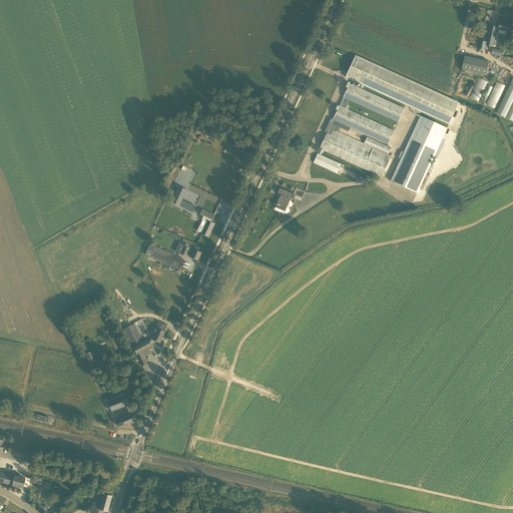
[(510,33),(512,24),(504,22),(505,21),(500,20),(498,30),(510,33)]
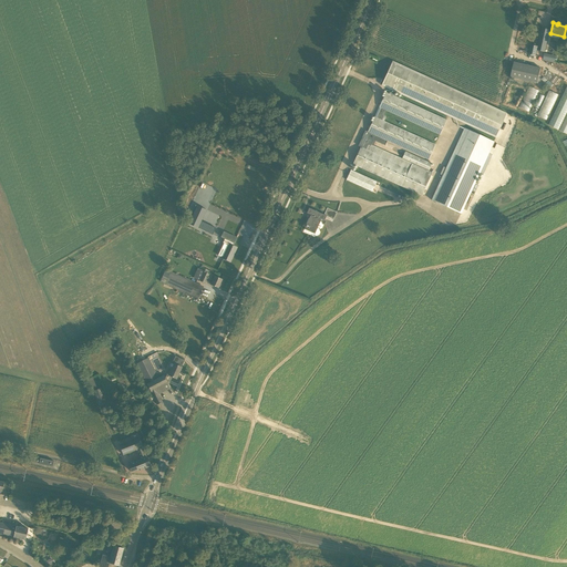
[(545,52),(549,30),(542,28),(537,51),(545,52)]
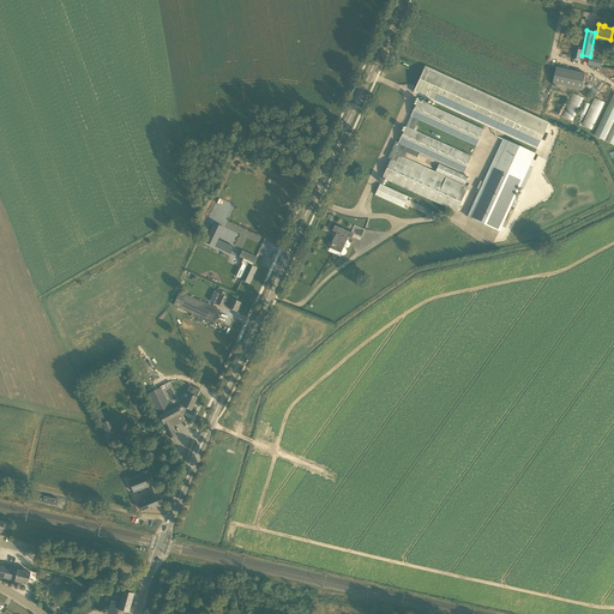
[(588,65),(601,68),(602,60),(589,58),(588,65)]
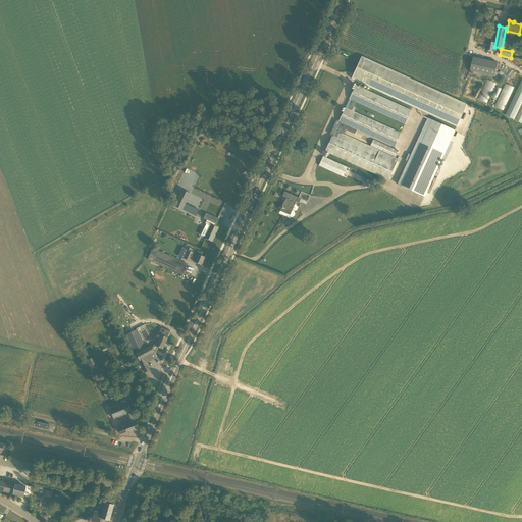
[(467,104),(362,56),(352,79),(360,83),(359,85),(357,86),(356,85),(349,99),(350,99),(346,108),(338,121),(336,120),(329,135),(332,136),(325,151),(370,172),(387,180),(398,159),(395,157),(398,151),(373,140),(370,147),(344,135),(346,129),(354,134),(356,129),(395,147),(401,133),(354,111),(356,107),(354,107),(356,102),(405,124),(411,110),(362,88),(364,85),(457,126),(467,104)]
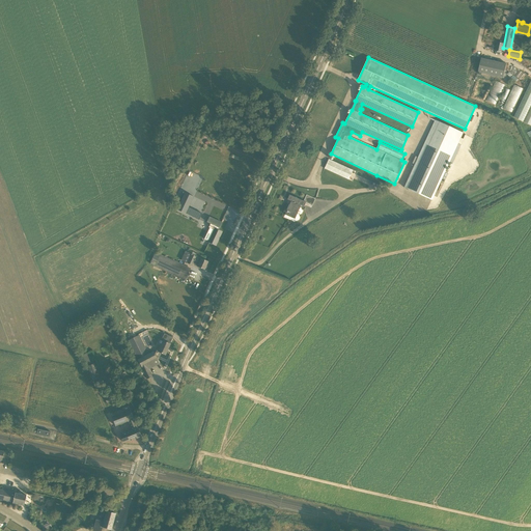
[(503,78),(506,63),(481,58),(478,73),(503,78)]
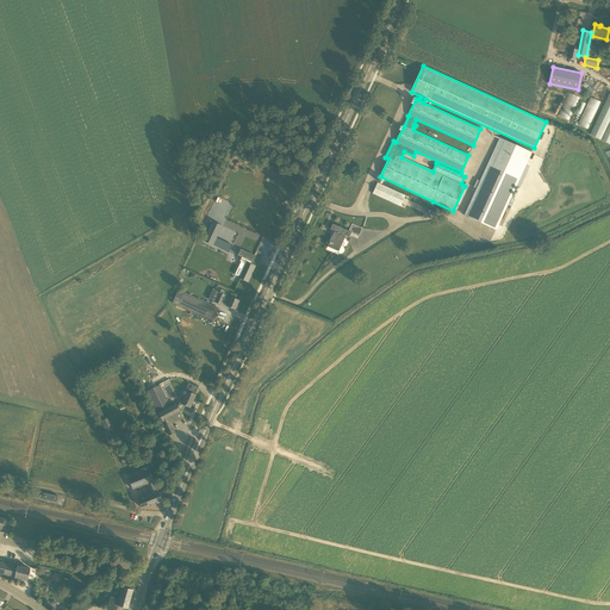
[(559,116),(570,120),(580,97),(570,92),(559,116)]
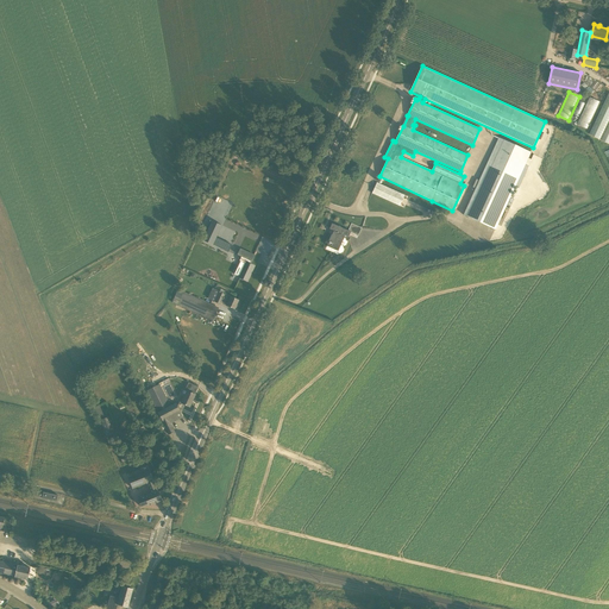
[(608,143),(608,93),(590,136),(608,143)]
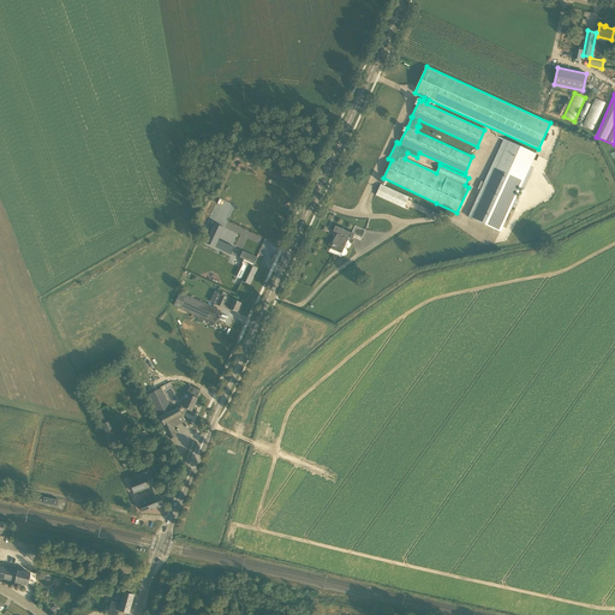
[(583,125),(592,130),(605,102),(596,97),(583,125)]
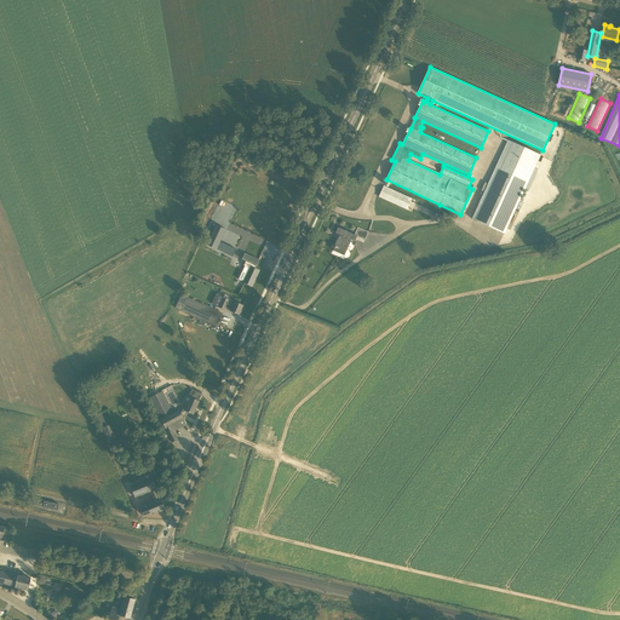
[(585,116),(589,119),(596,104),(591,103),(585,116)]
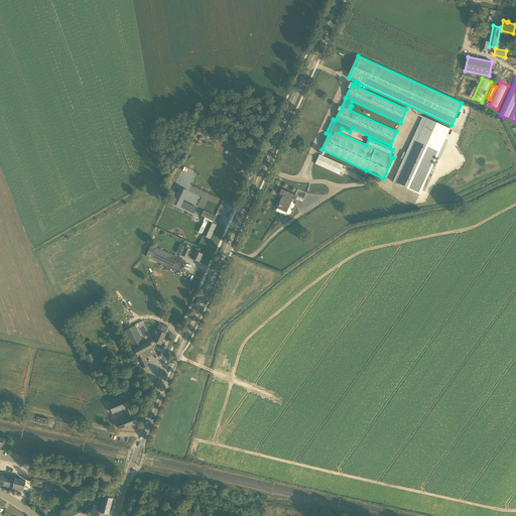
[(423,117),(406,153),(403,152),(400,159),(403,160),(393,182),(419,195),(446,134),(449,135),(452,130),(449,129),(423,117)]
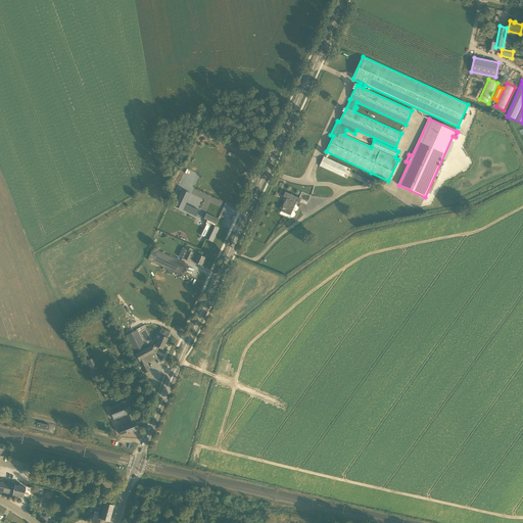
[(324,156),(319,165),(320,167),(343,177),(347,168),(324,156)]
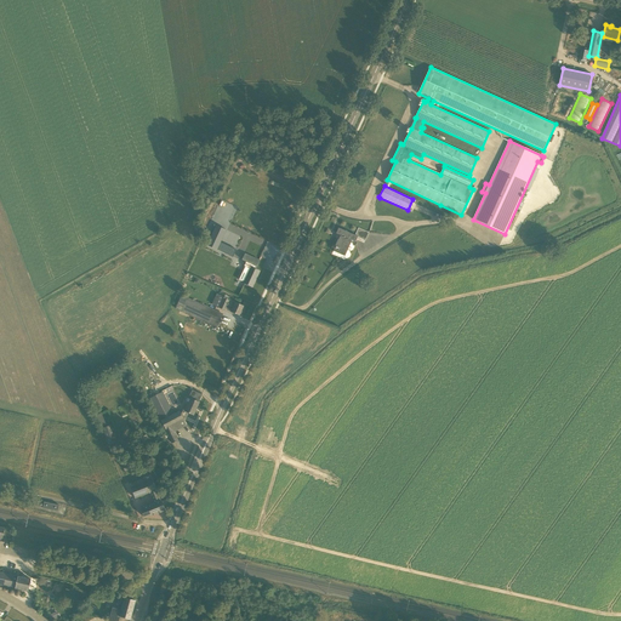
[(228,205),(223,216),(231,220),(237,209),(228,205)]
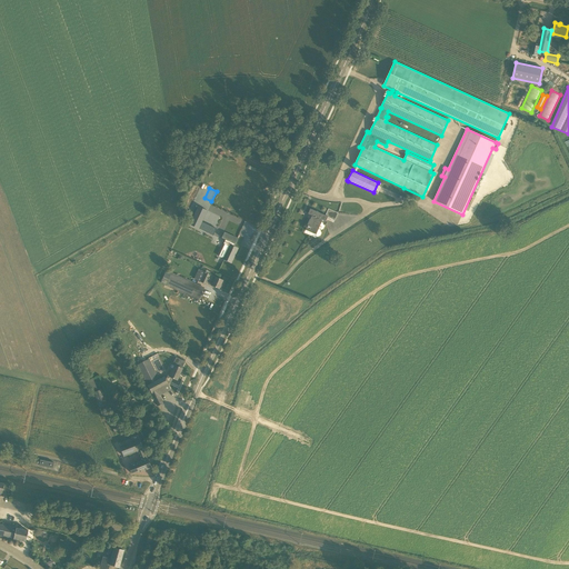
[(198,207),(190,223),(199,228),(202,222),(208,211),(198,207)]
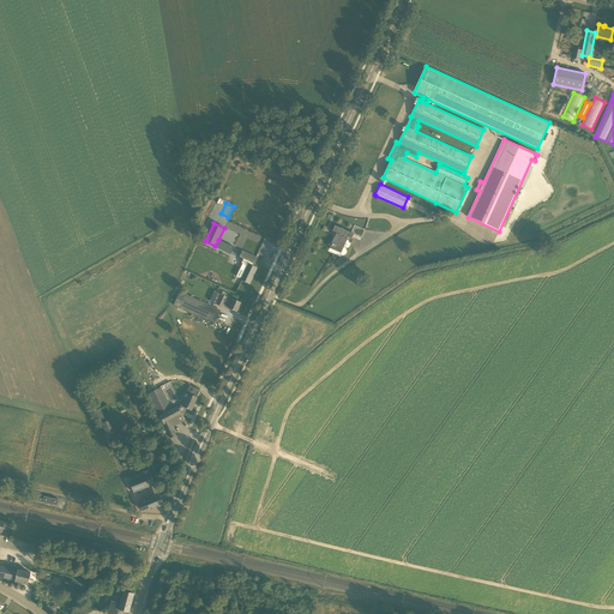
[(351,233),(335,226),(332,230),(337,233),(330,248),(341,253),(348,238),(351,239),(354,234),(361,238),(365,230),(355,226),(351,233)]
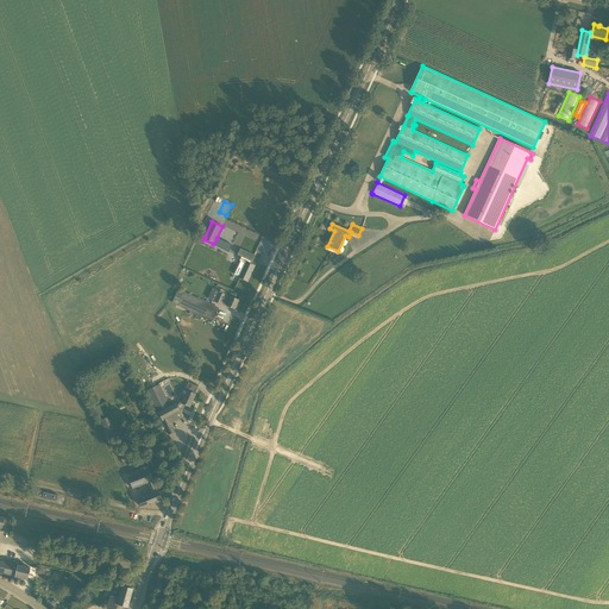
[(250,264),(253,256),(240,250),(238,255),(242,257),(240,262),(245,264),(239,277),(248,282),(255,265),(250,264)]
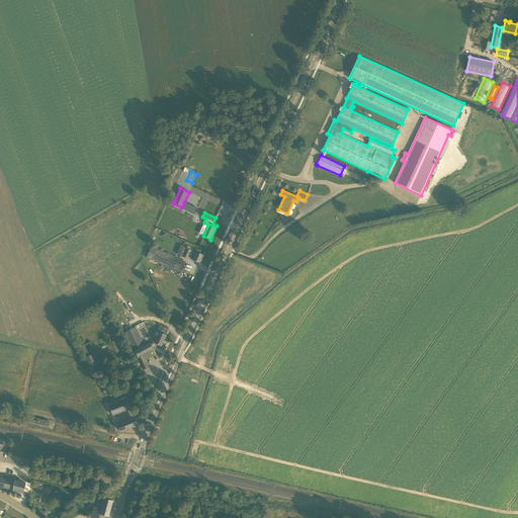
[(202,255),(191,250),(186,248),(182,246),(178,254),(183,256),(182,257),(187,259),(189,254),(194,256),(192,260),(199,263),(202,255)]
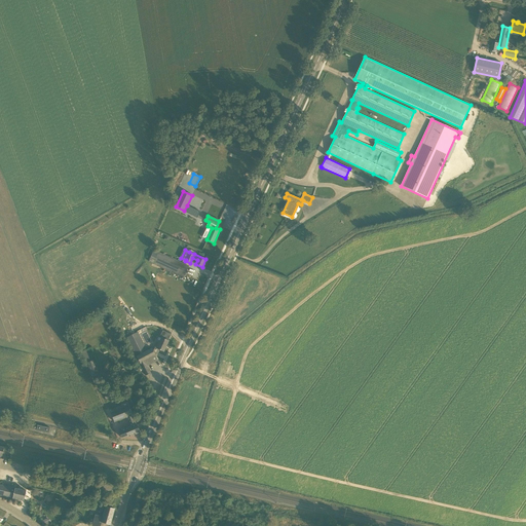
[(188,266),(184,264),(158,252),(157,254),(154,260),(153,263),(183,277),(188,266)]
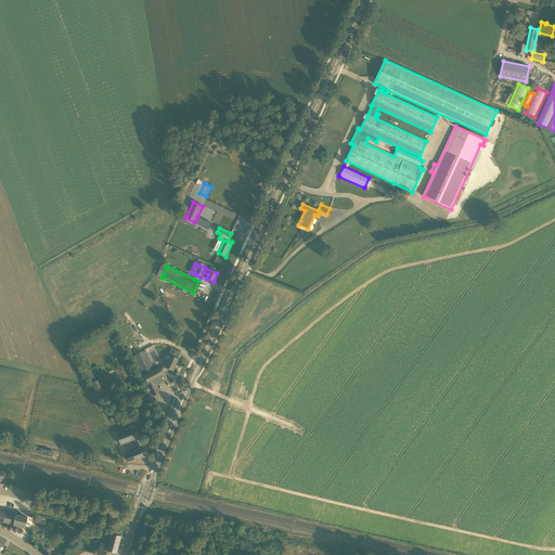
[(172,371),(178,360),(181,353),(171,349),(168,356),(169,357),(168,360),(167,359),(162,370),(160,368),(155,370),(145,350),(134,357),(154,396),(159,394),(155,386),(167,379),(165,376),(168,369),(172,371)]
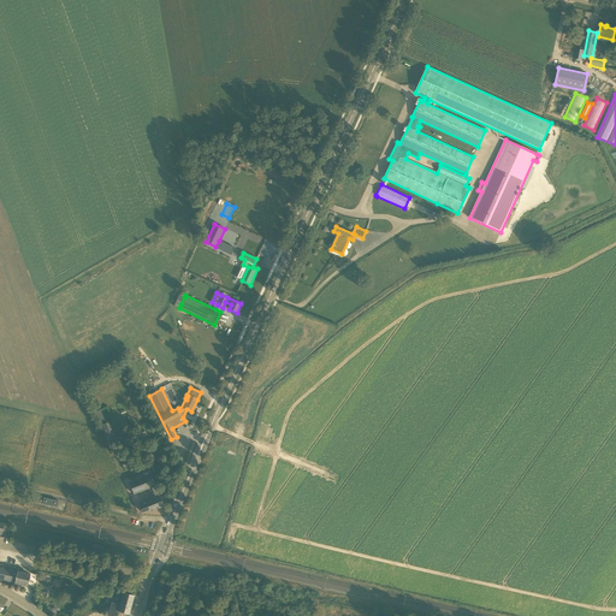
[(101,425),(106,422),(100,409),(95,412),(101,425)]
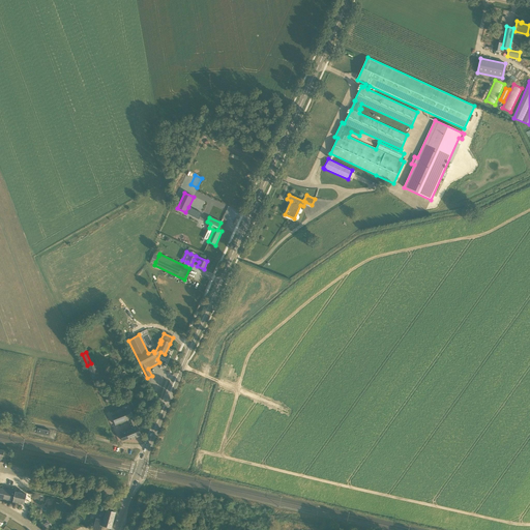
[(88,365),(92,378),(99,375),(94,363),(91,364),(88,365)]
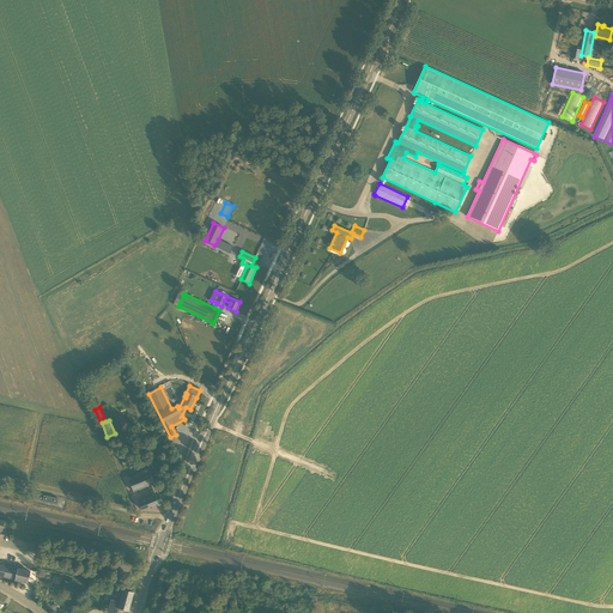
[(156,487),(153,484),(155,483),(150,472),(129,480),(133,491),(147,486),(150,490),(156,487)]
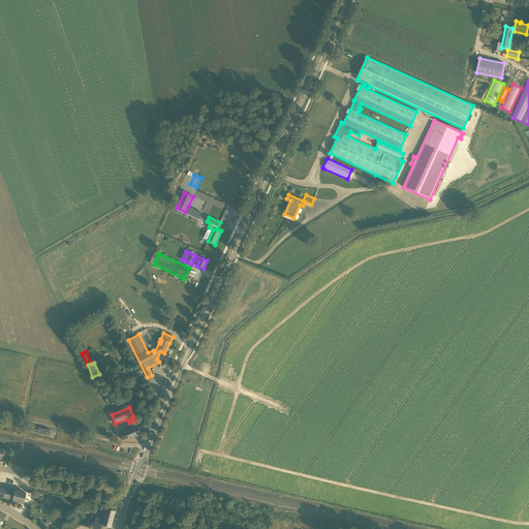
[(128,439),(141,435),(136,427),(134,421),(129,423),(131,429),(120,433),(123,440),(128,438),(128,439)]
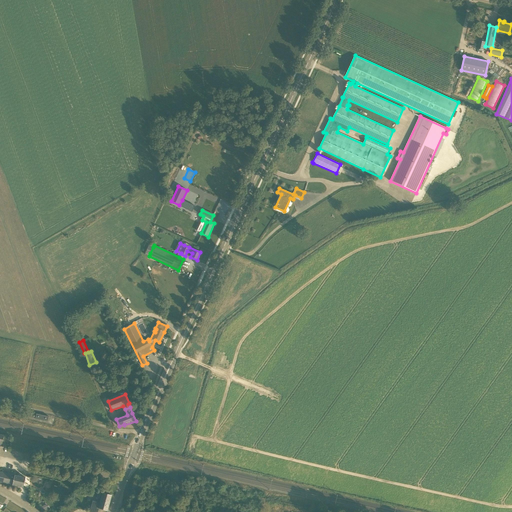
[(23,487),(25,478),(0,471),(0,481),(3,483),(8,484),(8,485),(12,486),(12,485),(23,487)]
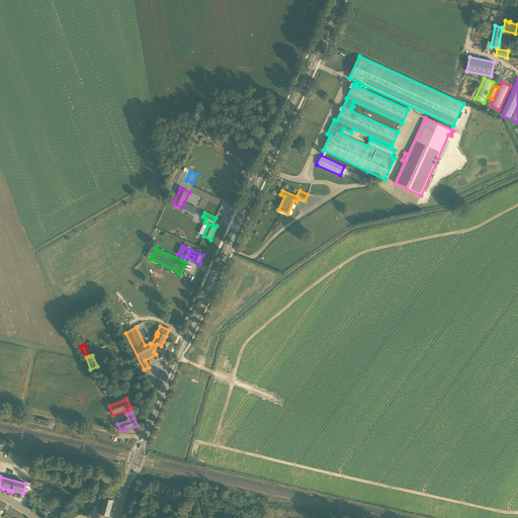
[(45,490),(44,494),(44,495),(54,497),(57,487),(46,485),(45,490)]
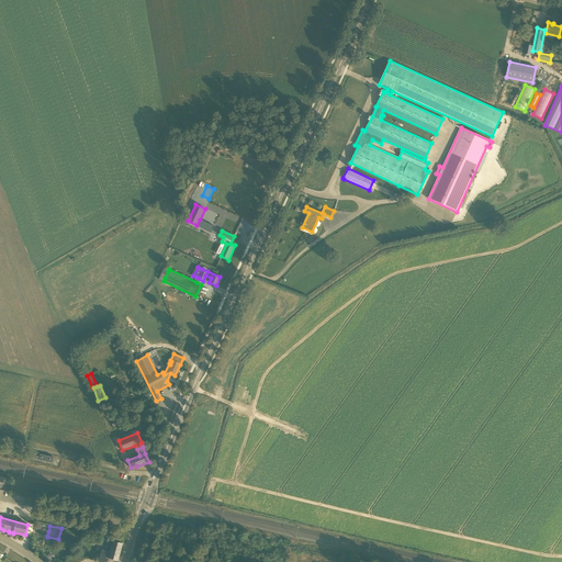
[(113,541),(108,540),(107,546),(111,548),(111,550),(110,549),(109,552),(102,550),(99,561),(107,561),(109,558),(117,561),(123,543),(113,541)]
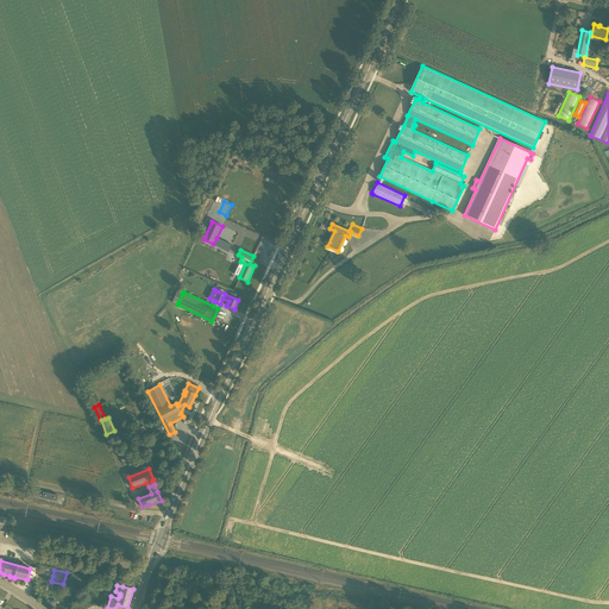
[(90,602),(95,595),(89,592),(85,598),(90,602)]
